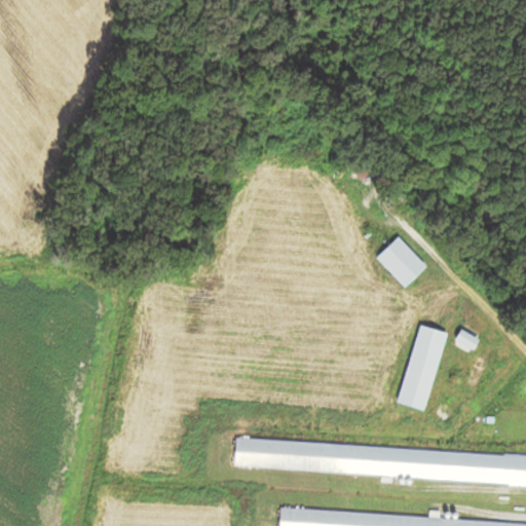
[(404,289),(376,260),(398,239),(425,267),(404,289)]
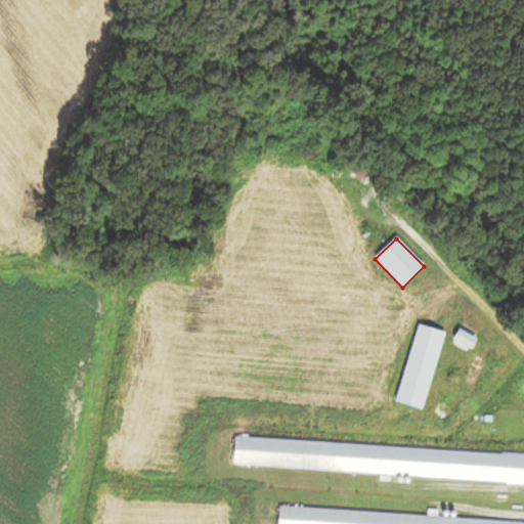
[(422,409),(394,400),(417,326),(444,335),(422,409)]
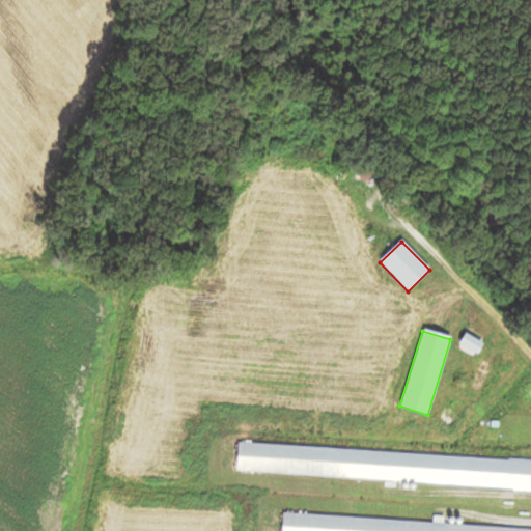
[(477,344),(459,334),(453,344),(472,355),(477,344)]
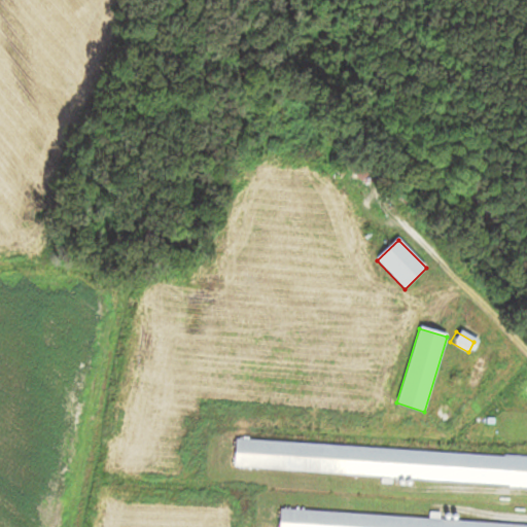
[(526,487),(236,468),(237,440),(526,458),(526,487)]
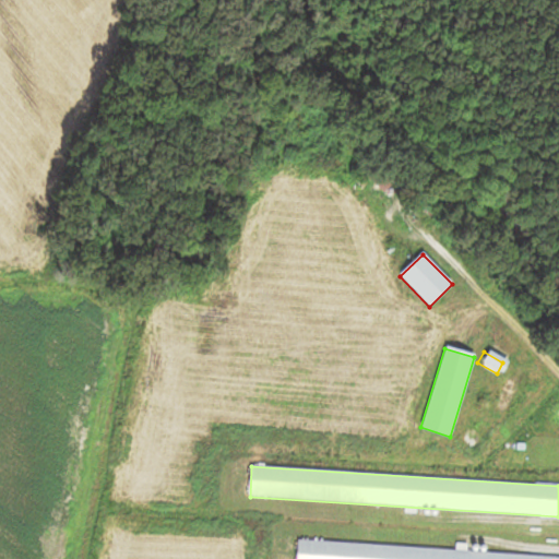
[(558,558),(296,558),(298,540),(558,558)]
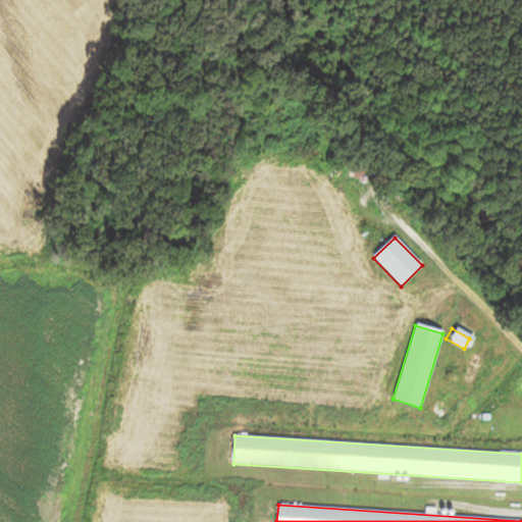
All buildings are outlined.
